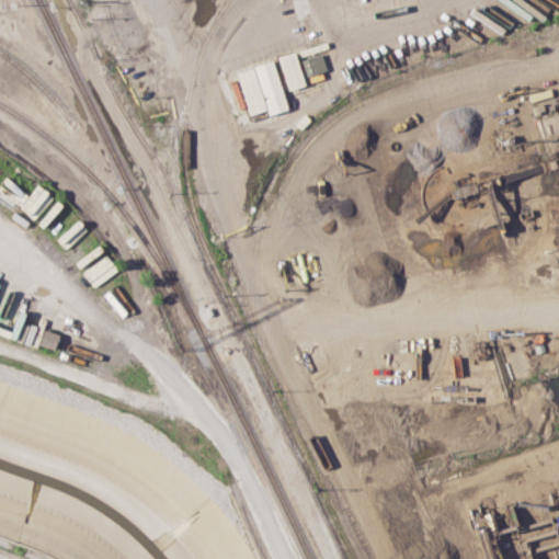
[(280,58),(295,53),(306,86),(291,91),(280,58)]
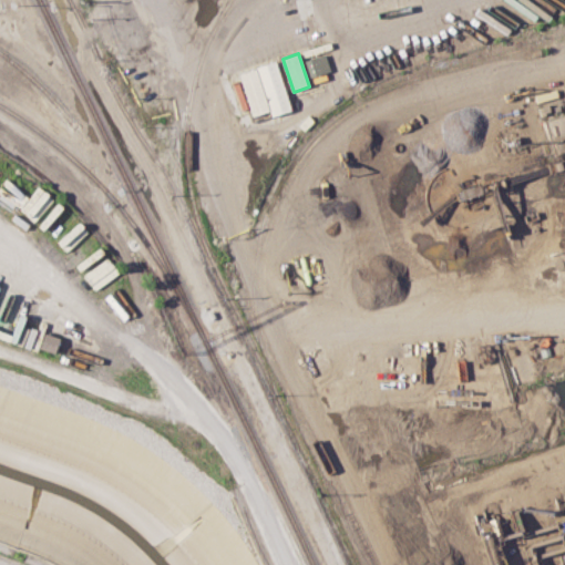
[(311,78),(307,61),(326,55),(331,71),(311,78)]
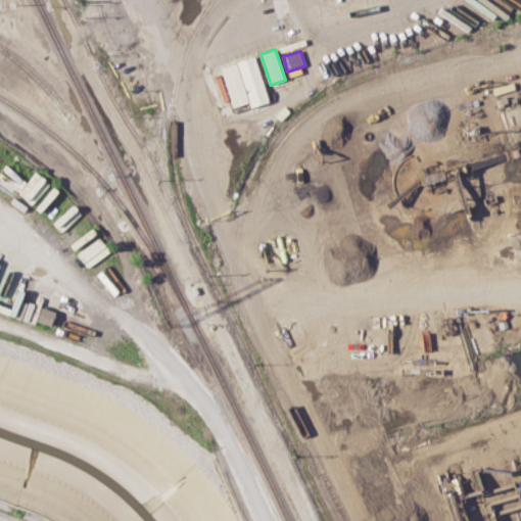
[(253,108),(238,62),(255,57),(271,102),(253,108)]
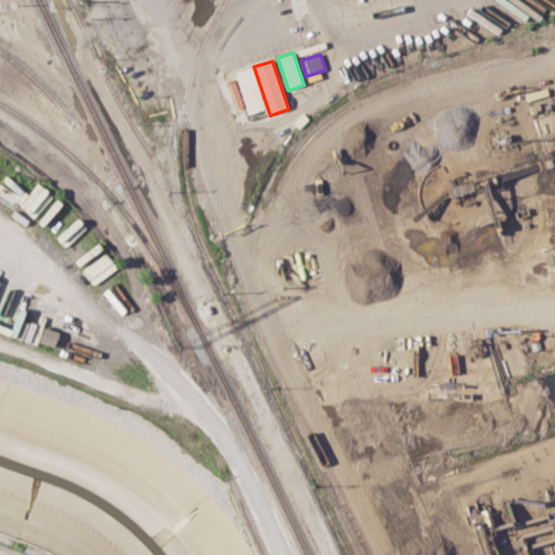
[(537,123),(554,116),(554,156),(549,158),(537,123)]
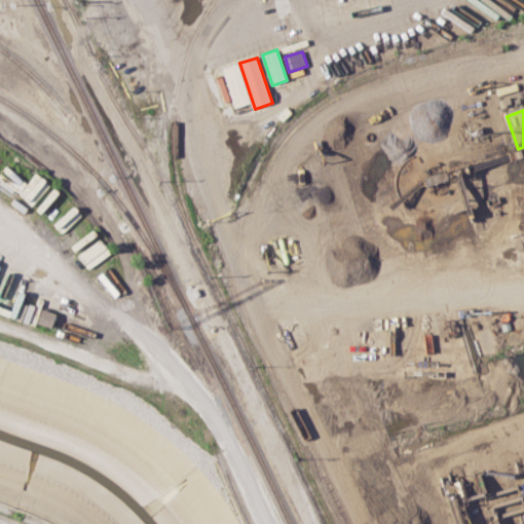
[(40,310),(58,315),(52,330),(36,324),(40,310)]
